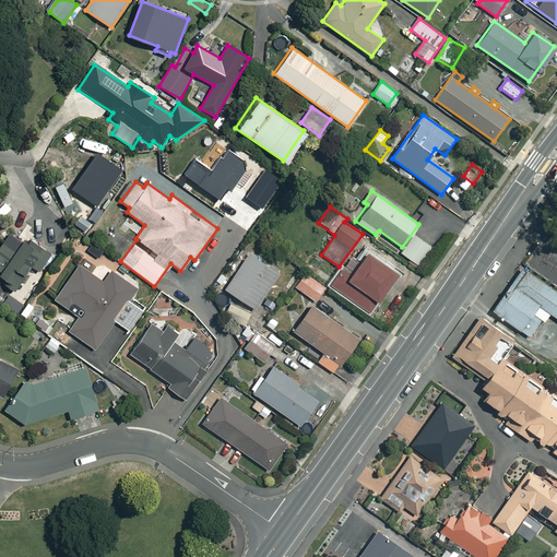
[(0,274),(8,280),(4,285),(16,292),(26,276),(23,274),(28,265),(39,272),(50,253),(24,236),(22,239),(11,233),(1,249),(0,248),(0,274)]
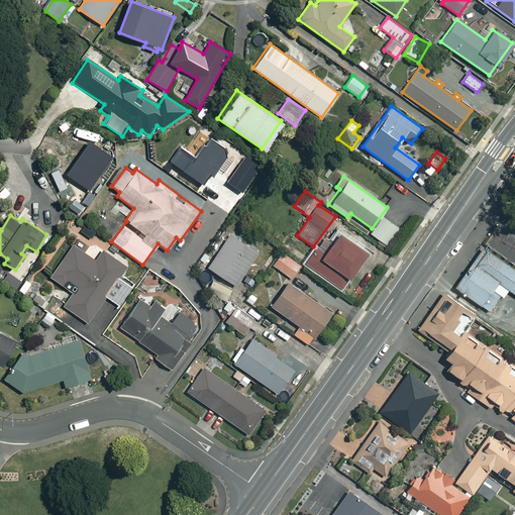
[(400,229),(384,217),(372,234),(388,246),(400,229)]
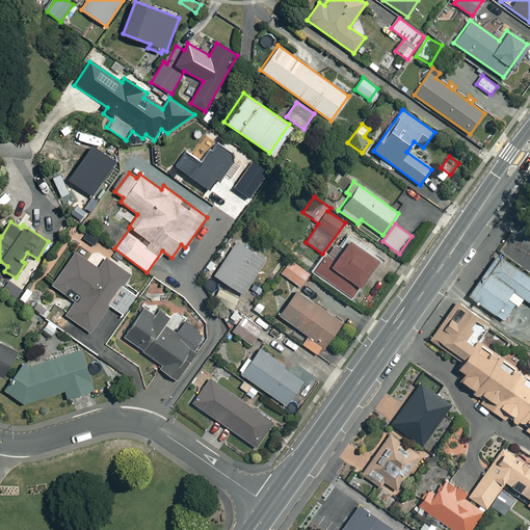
[(375,258),(346,237),(328,262),(325,260),(316,272),(349,295),(375,258)]
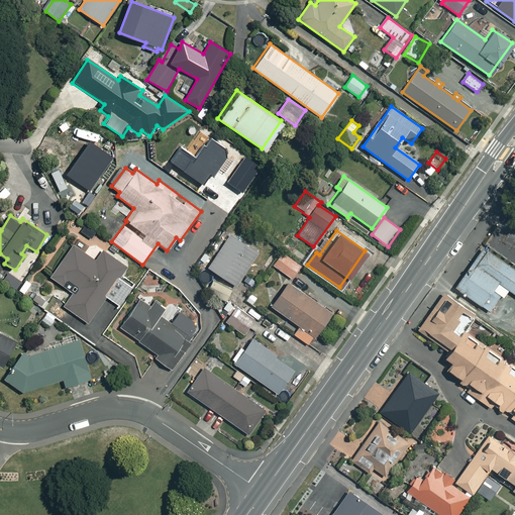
[(258,254),(227,234),(206,266),(235,286),(258,254)]
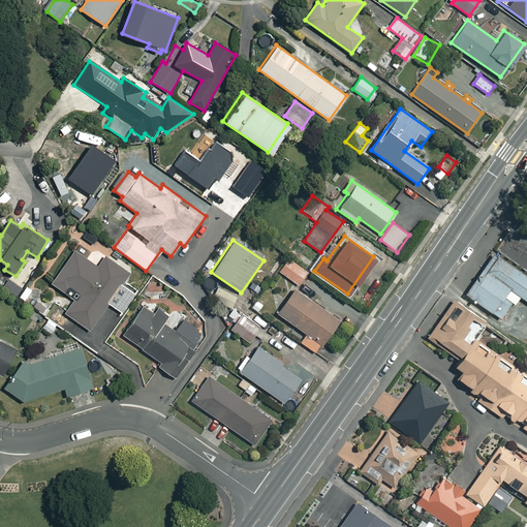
[(99,267),(76,251),(53,284),(75,301),(65,314),(90,331),(109,304),(123,314),(136,296),(122,286),(130,275),(106,257),(99,267)]
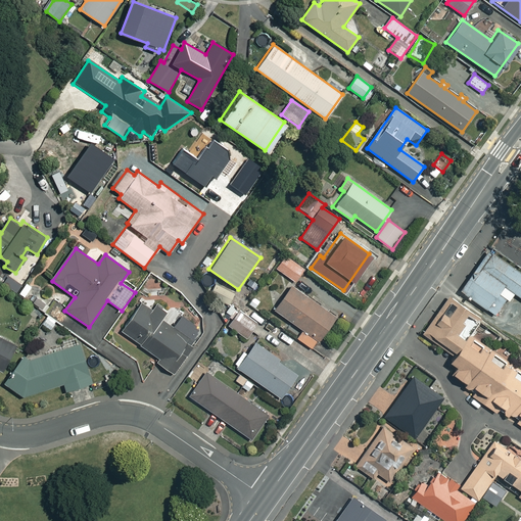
[(520,274),(491,253),(479,270),(517,296),(520,298),(520,274)]
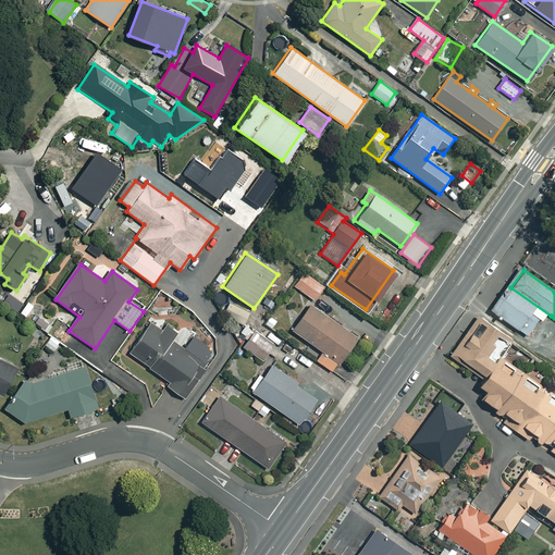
[(323,286),(304,273),(294,286),(313,300),(323,286)]
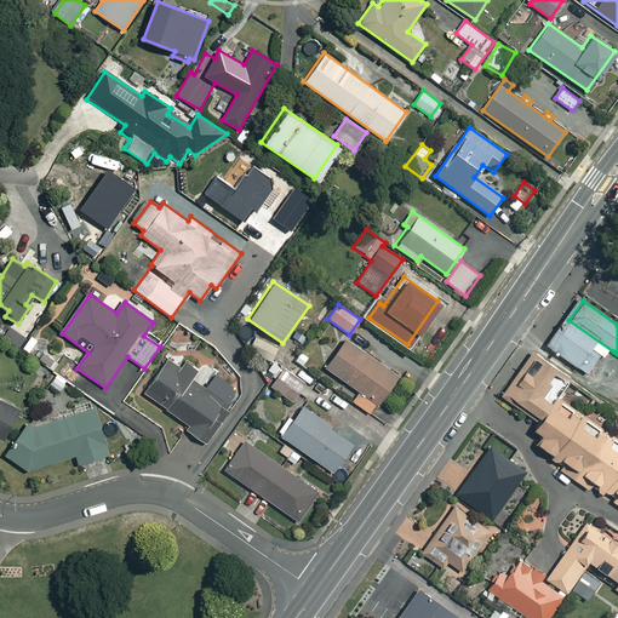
[(613,352),(568,320),(549,347),(590,376),(605,356),(608,359),(613,352)]
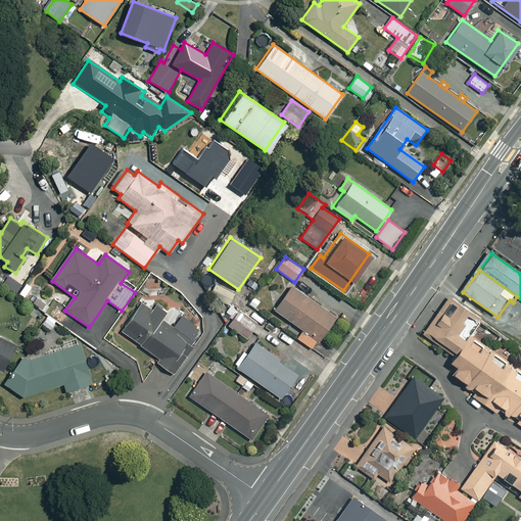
[(335,316),(280,278),(263,302),(303,330),(297,339),(313,349),(335,316)]
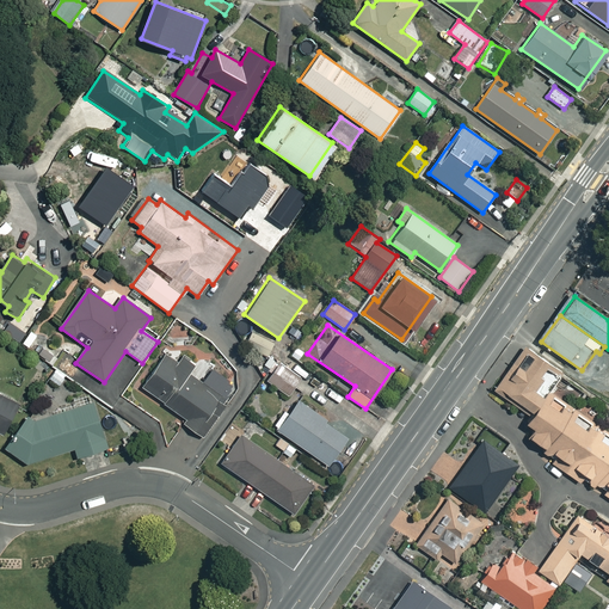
[(192,336),(177,327),(170,343),(184,350),(192,336)]
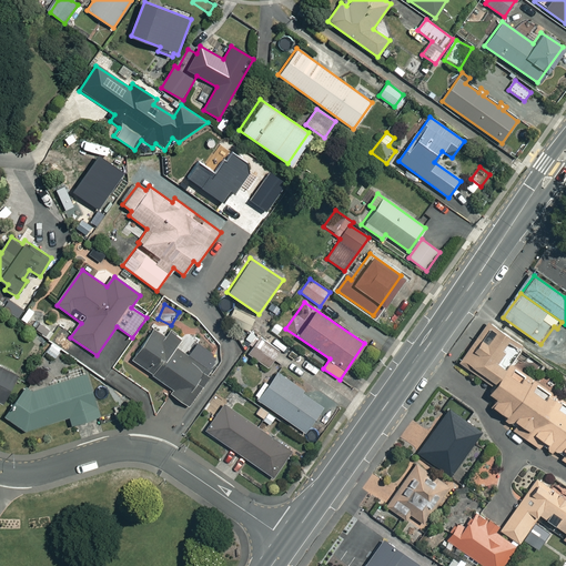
[(21,319),(49,341),(60,326),(40,310),(37,313),(30,307),(21,319)]
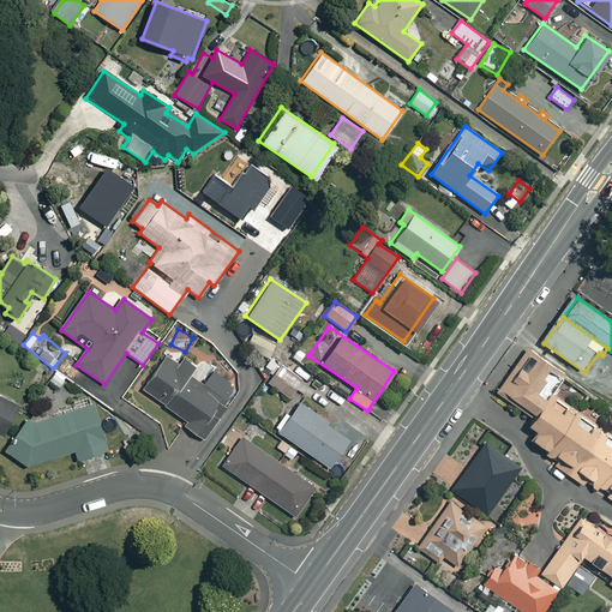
[(276,345),(253,333),(246,348),(269,360),(276,345)]
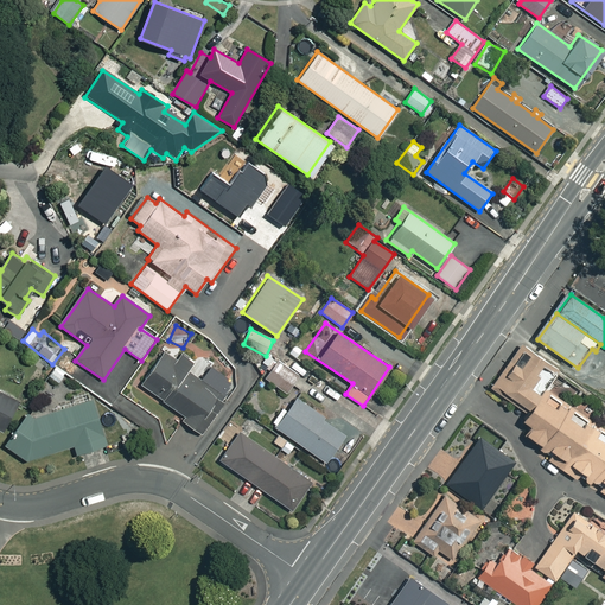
[(604,431),(574,409),(572,413),(565,407),(566,405),(554,396),(548,393),(562,374),(524,346),(494,390),(529,415),(526,420),(528,422),(527,424),(534,428),(528,438),(545,449),(542,451),(547,454),(554,453),(558,456),(552,463),(580,483),(586,475),(590,478),(590,484),(592,486),(594,484),(598,486),(604,485),(604,491),(603,494),(604,495),(604,431)]
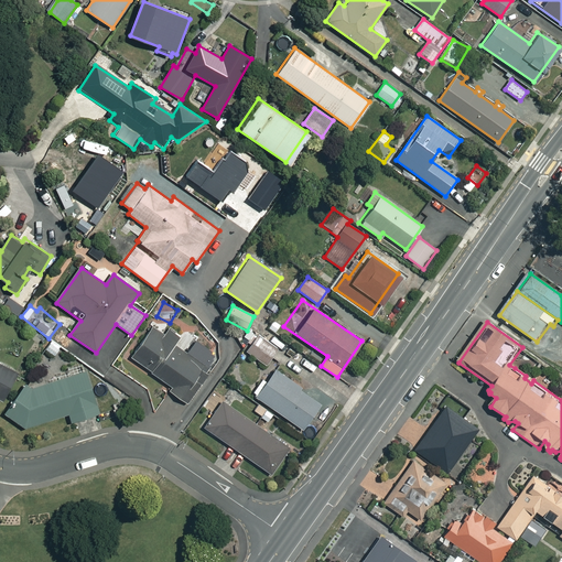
[(168,390),(190,404),(219,361),(208,354),(213,347),(193,334),(187,341),(170,328),(165,334),(153,326),(131,359),(171,386),(168,390)]
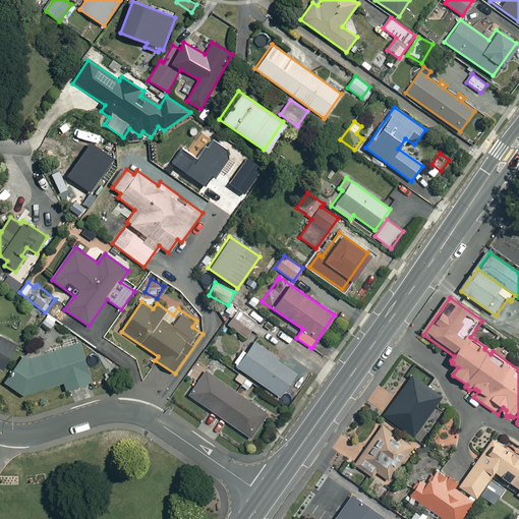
[(255,324),(236,310),(227,325),(246,338),(255,324)]
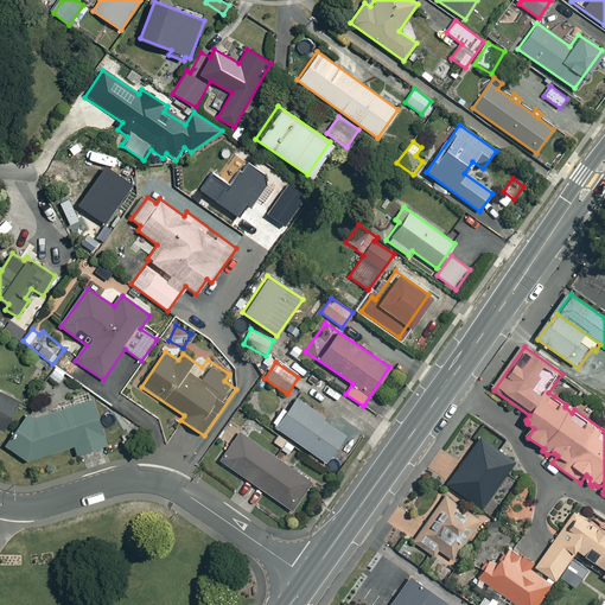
[(18,401),(0,392),(0,430),(2,432),(18,401)]
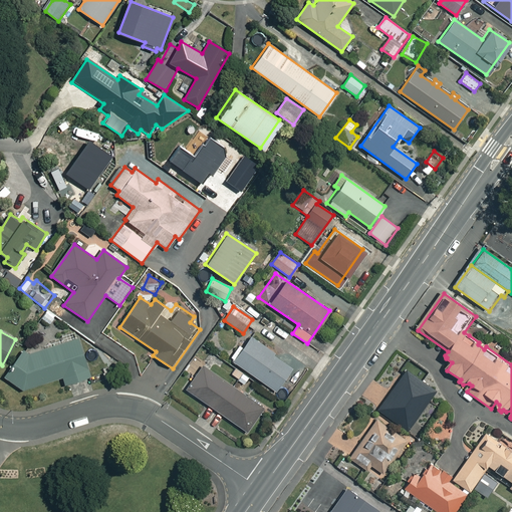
[(291,367),(248,336),(232,360),(275,391),(291,367)]
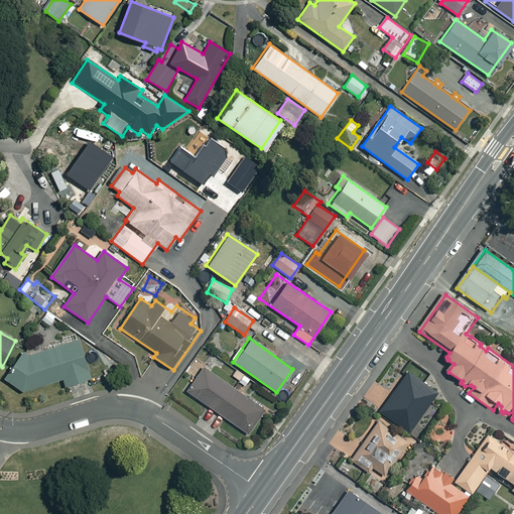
[(17,354),(6,379),(23,391),(62,378),(65,386),(90,378),(77,339),(32,354),(17,354)]
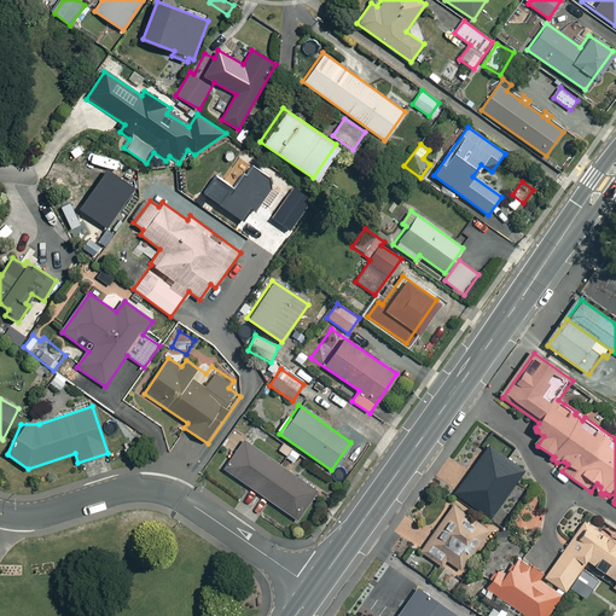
[(318,492),(245,441),(225,469),(297,521),(318,492)]
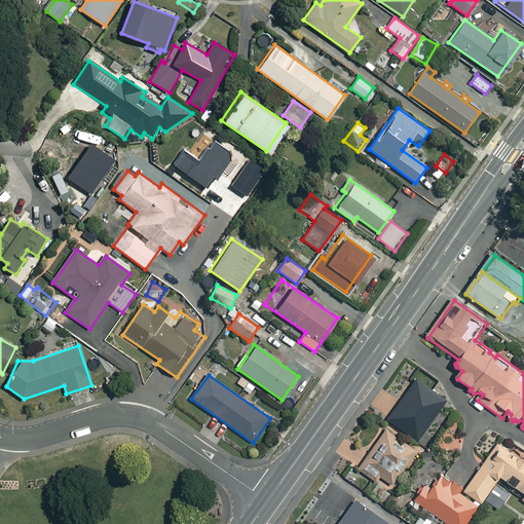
[(257,386),(242,376),(236,384),(252,395),(257,386)]
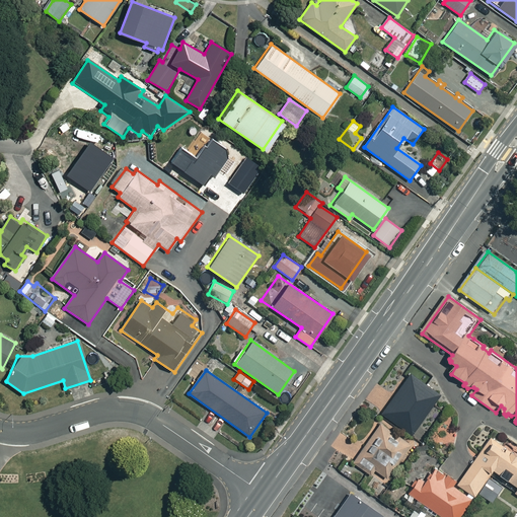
[(440,395),(410,374),(381,414),(412,435),(440,395)]
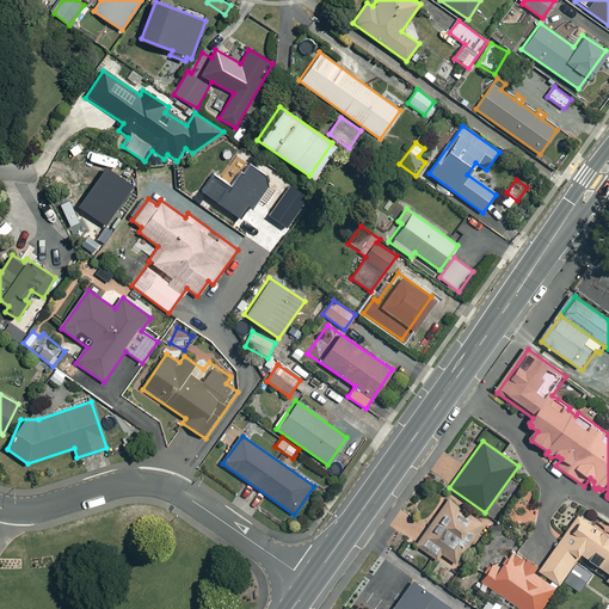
[(484,523),(447,499),(416,546),(437,560),(441,554),(456,564),(484,523)]
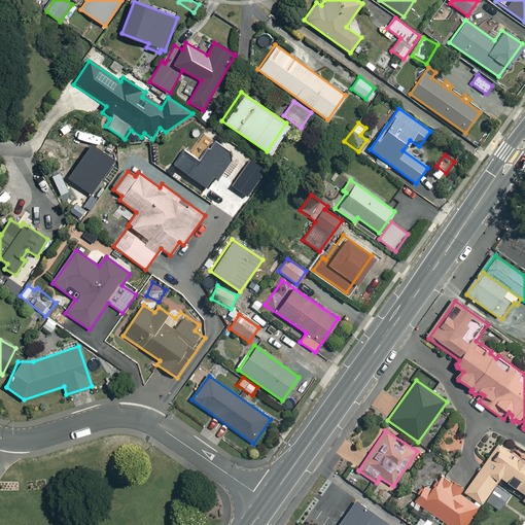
[(517,457),(497,444),(464,491),(482,503),(500,478),(524,494),(524,498),(522,500),(524,502),(524,455),(521,453),(517,457)]
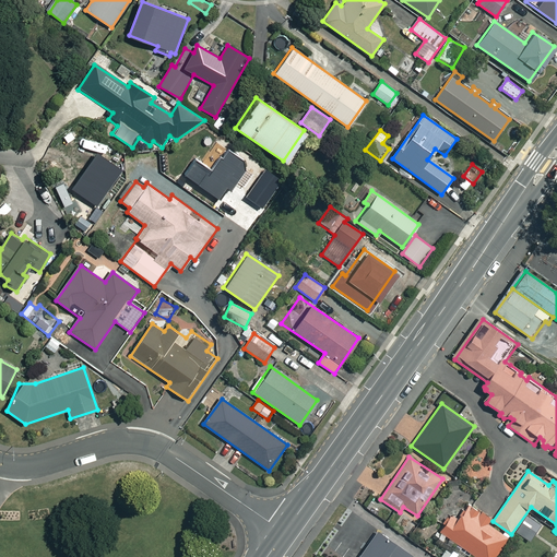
[(453,512),(440,531),(475,556),(496,556),(509,538),(487,523),(490,519),(470,505),(460,518),(453,512)]
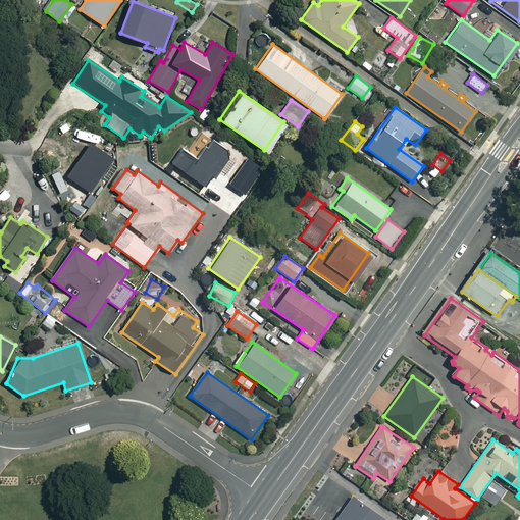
[(387,519),(355,498),(339,519),(387,519)]
